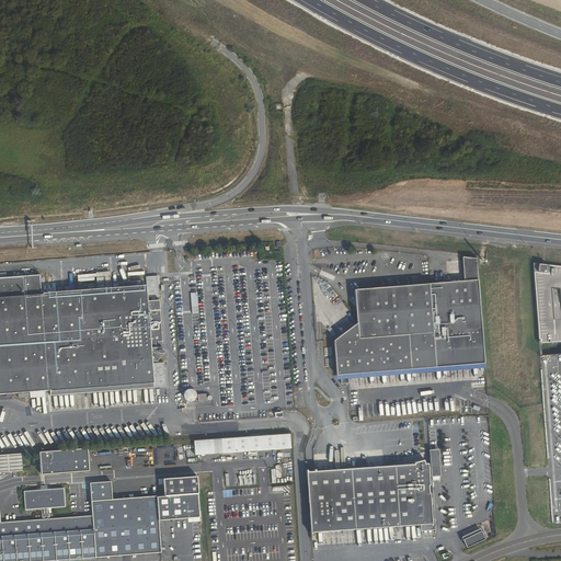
[(333,341),(336,376),(483,363),(476,259),(462,258),(464,281),(355,290),(357,322),(333,341)]
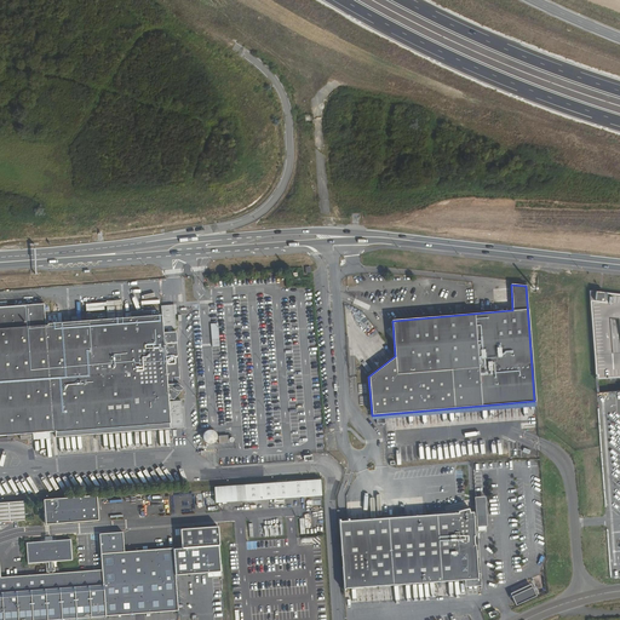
[(619,293),(589,291),(596,380),(619,378),(619,293)]
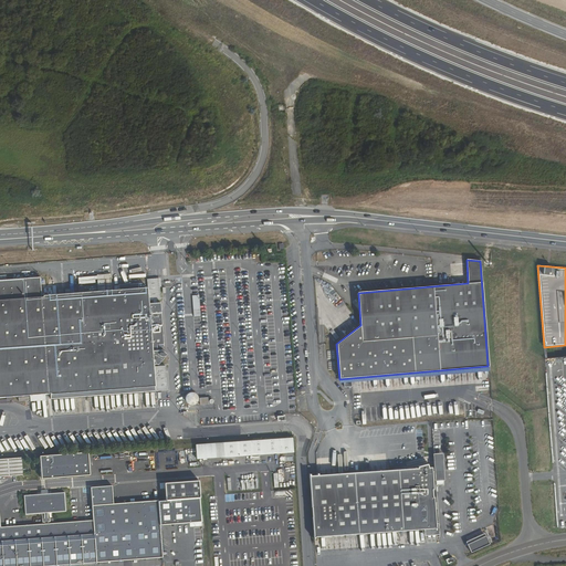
[(96,275),(97,291),(112,290),(111,274),(96,275)]
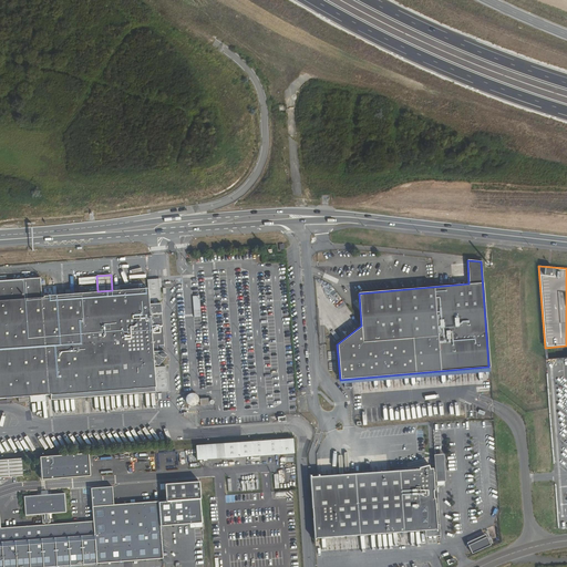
[(40,277),(0,280),(0,398),(9,398),(21,397),(23,397),(30,395),(44,394),(50,394),(155,387),(153,368),(153,366),(148,303),(148,301),(147,288),(138,289),(119,290),(112,290),(98,291),(83,292),(79,292),(41,296),(40,277)]
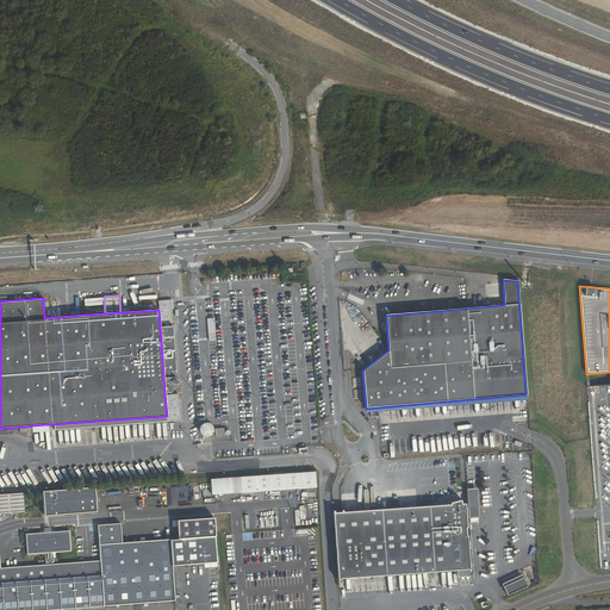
[(157,302),(159,310),(160,324),(165,323),(165,327),(168,325),(168,323),(173,323),(170,300),(157,302)]
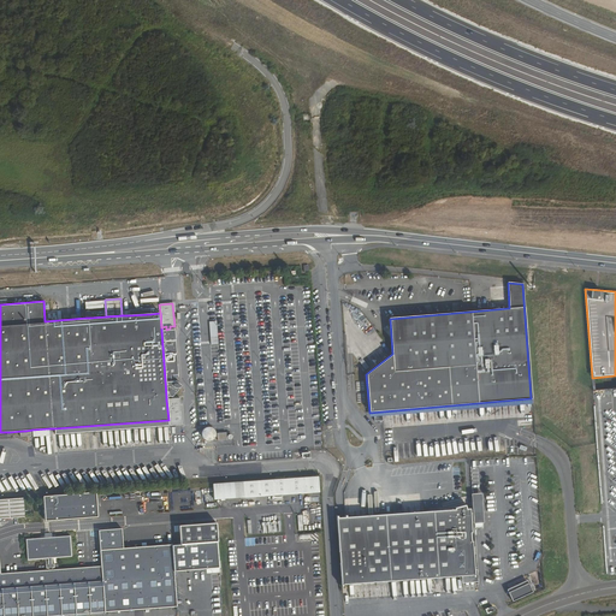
[(161,330),(166,397),(171,397),(182,386),(176,381),(171,381),(171,375),(178,375),(176,338),(176,337),(175,329),(170,329),(166,330),(161,330)]
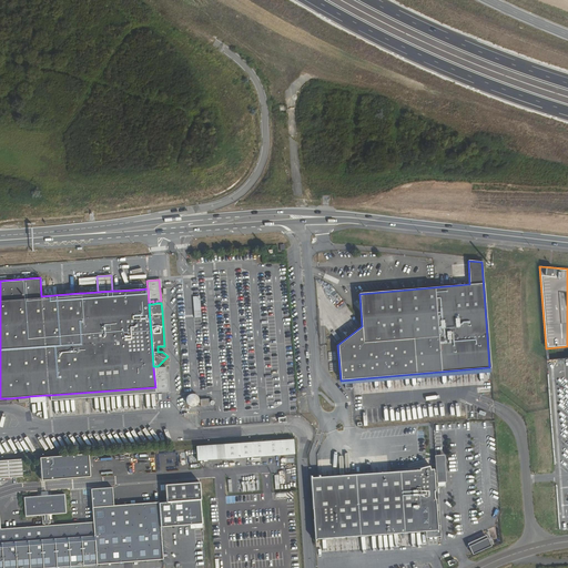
[(155,387),(155,393),(168,392),(165,367),(153,368),(155,387)]
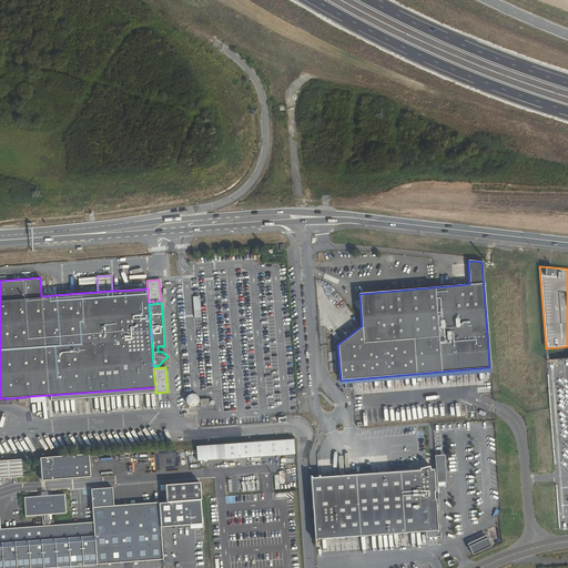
[(155,387),(50,395),(50,401),(108,396),(155,393),(155,387)]
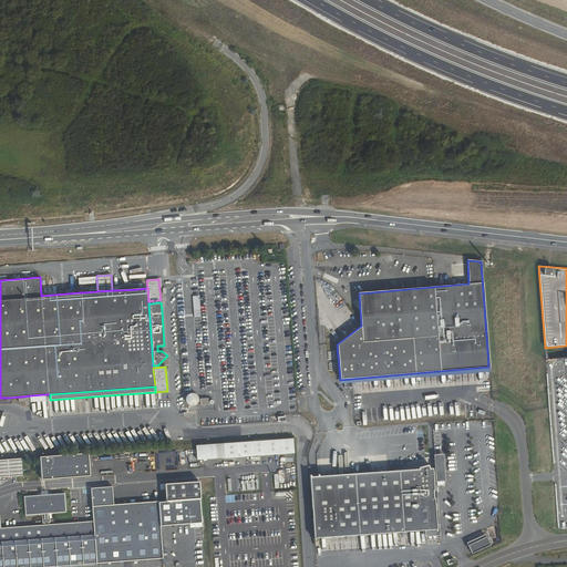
[(196,461),(294,453),(292,439),(195,445),(196,461)]
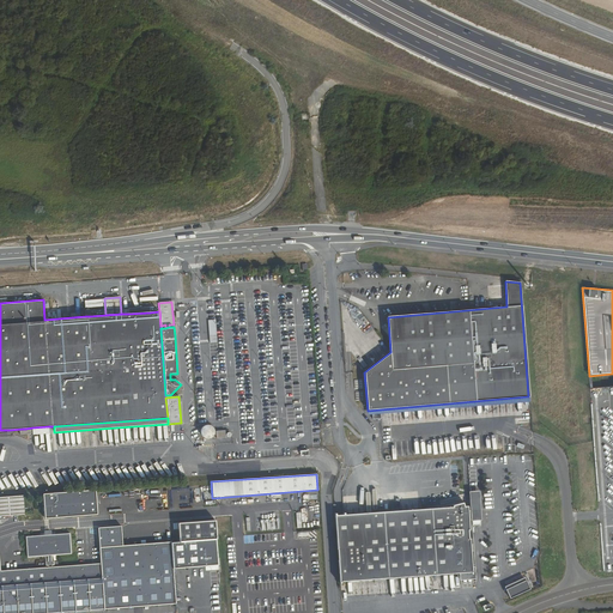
[(44,510),(48,519),(97,514),(95,490),(43,493),(44,510)]
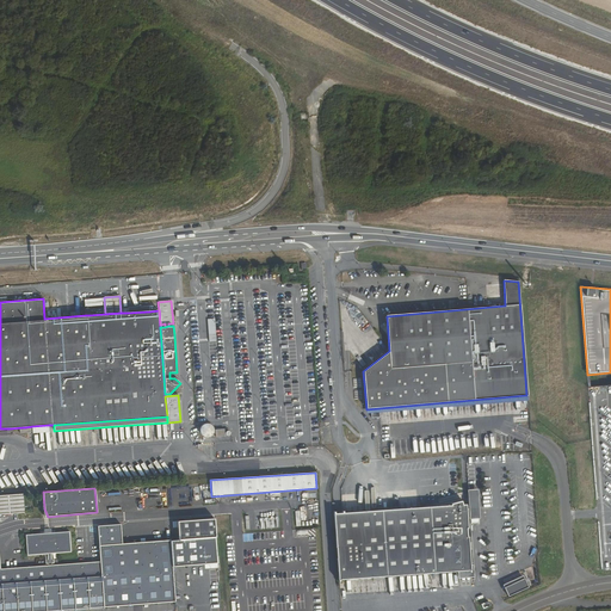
[(467,491),(468,507),(479,507),(477,491),(467,491)]
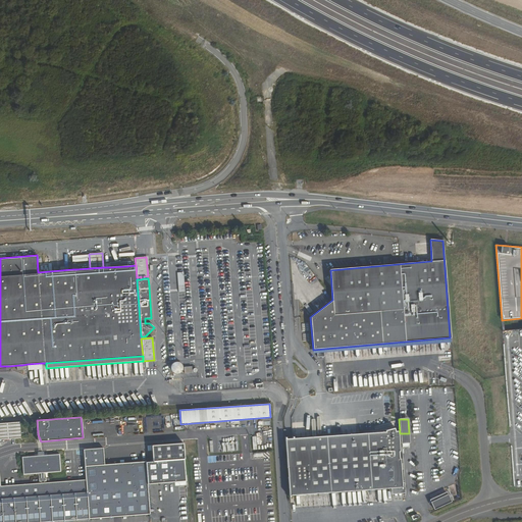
[(0,439),(21,438),(20,422),(0,423),(0,439)]
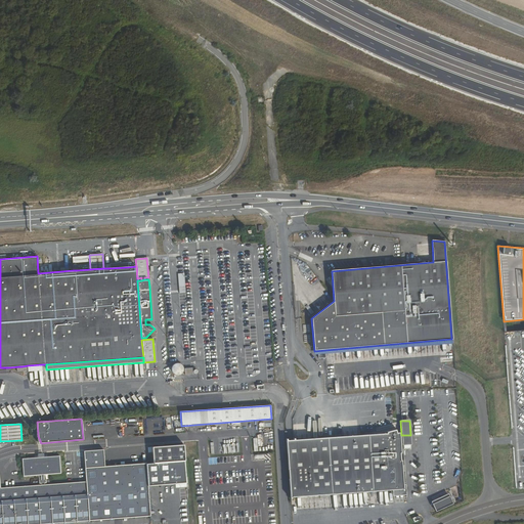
[(291,497),(392,490),(403,489),(402,485),(399,444),(399,437),(398,433),(396,433),(395,430),(386,433),(387,434),(341,437),(286,440),(288,466),(291,497)]
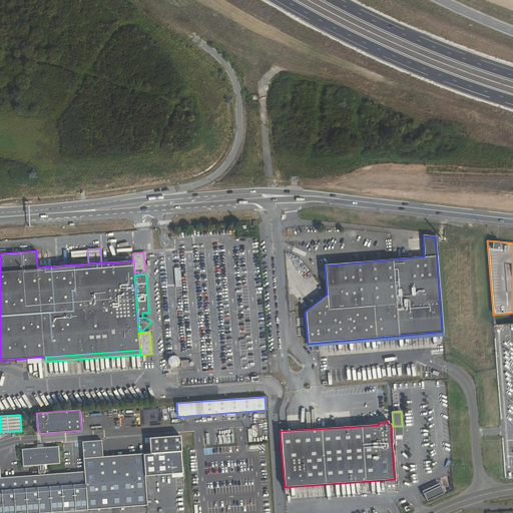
[(393,428),(391,428),(391,435),(394,435),(394,436),(403,436),(402,426),(393,426),(393,428)]
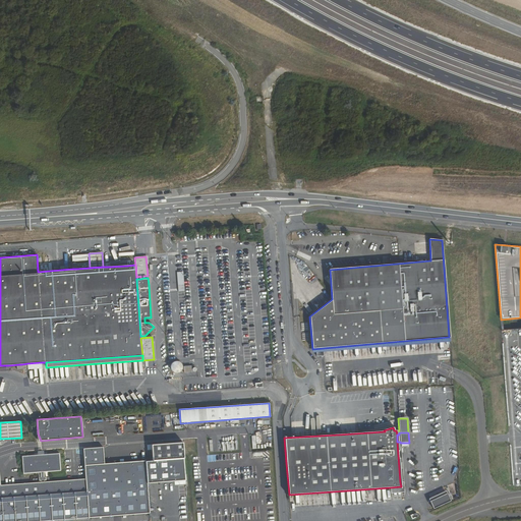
[(164,458),(178,457),(177,442),(162,443),(163,446),(159,446),(159,450),(163,450),(164,458)]
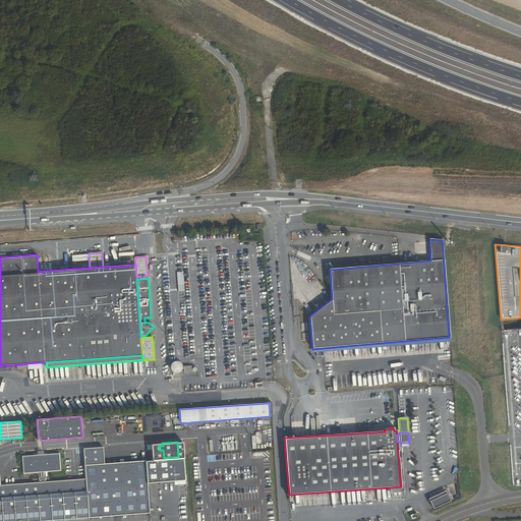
[(0,520),(39,520),(73,519),(150,512),(147,476),(184,473),(183,458),(104,464),(103,447),(83,449),(85,479),(57,481),(0,485),(0,481),(0,520)]
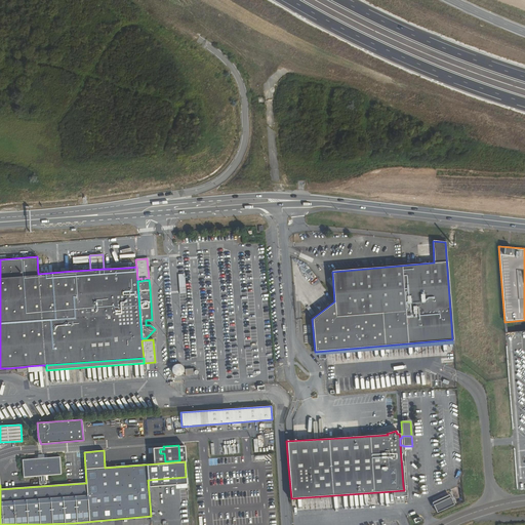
[(59,457),(46,458),(23,459),(25,477),(53,475),(61,474),(59,457)]
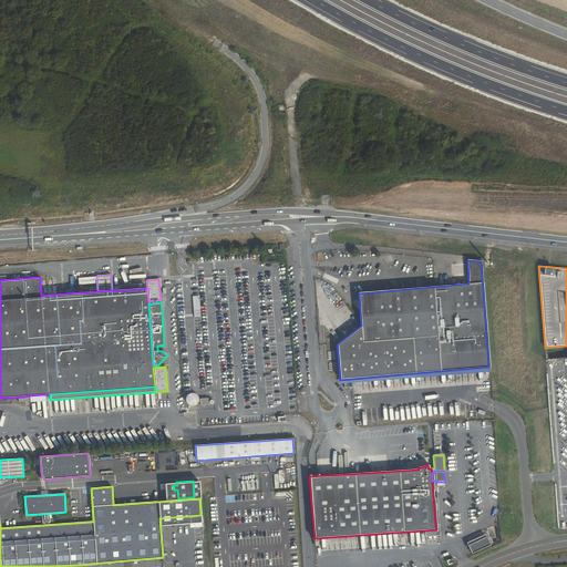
[(436,529),(424,531),(425,537),(440,535),(439,525),(435,525),(436,529)]
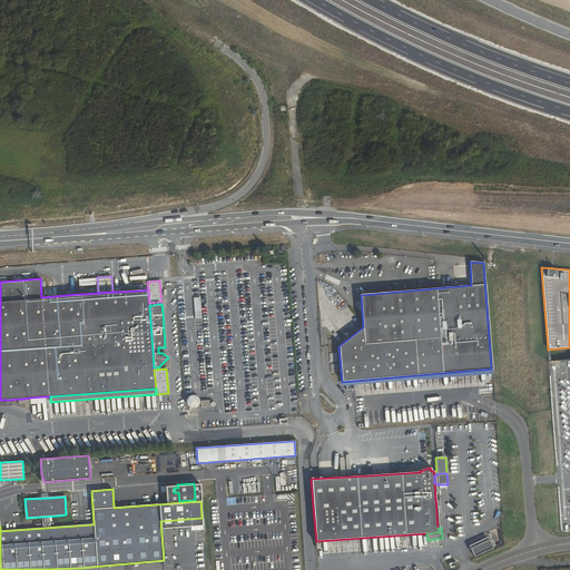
[(469,546),(473,557),(492,548),(489,540),(488,540),(487,538),(469,546)]
